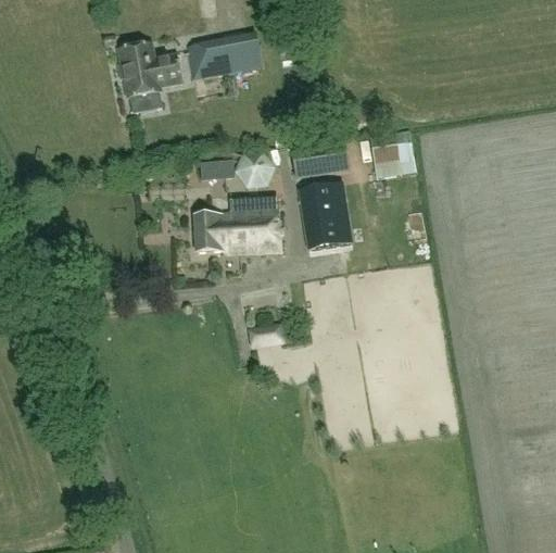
[(116,35),(103,36),(104,47),(117,45),(116,35)]
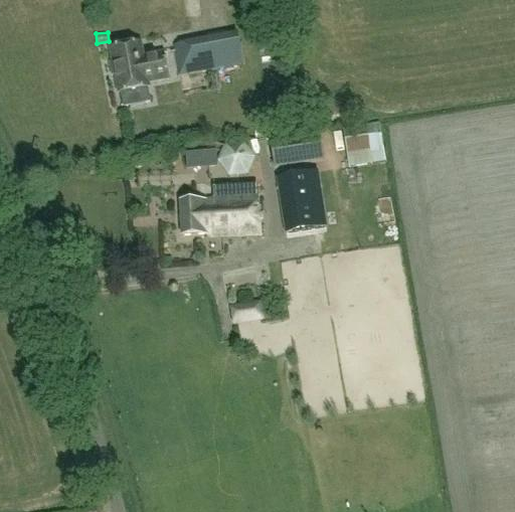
[(175,45),(179,72),(242,63),(238,36),(175,45)]
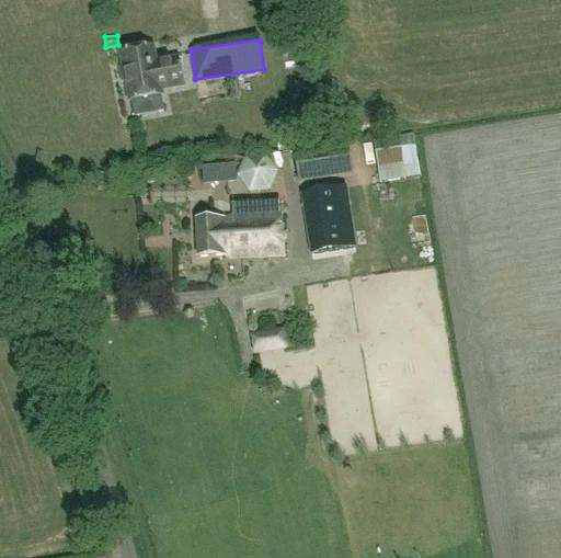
[(121,65),(117,68),(118,78),(123,79),(125,99),(158,93),(158,89),(180,86),(175,58),(160,60),(160,63),(153,64),(151,46),(118,50),(121,65)]
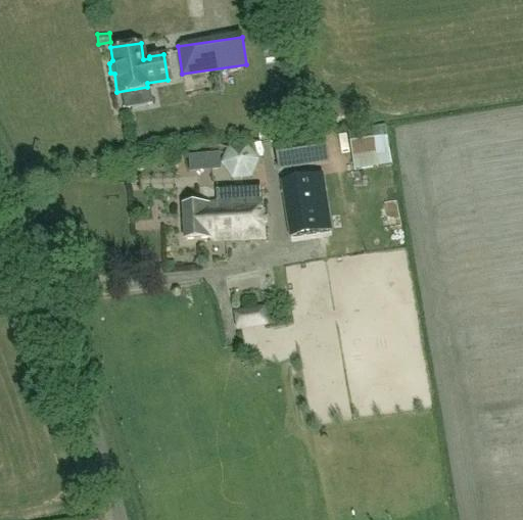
[(123,104),(149,100),(147,87),(121,91),(123,104)]
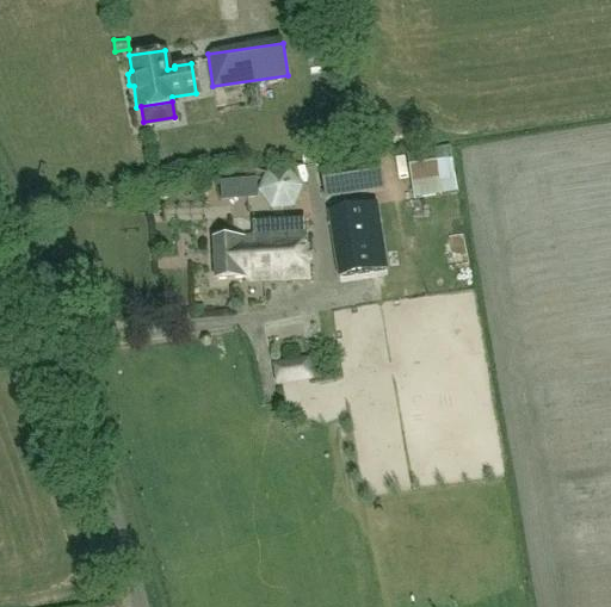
[(442,193),(440,186),(456,184),(450,143),(407,152),(414,197),(442,193)]
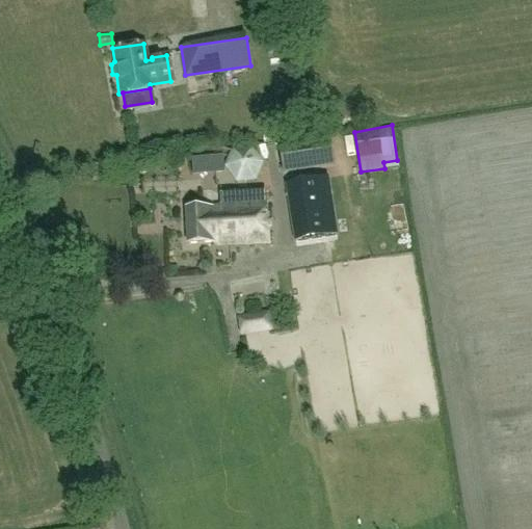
[(283,174),(335,163),(328,132),(276,142),(283,174)]
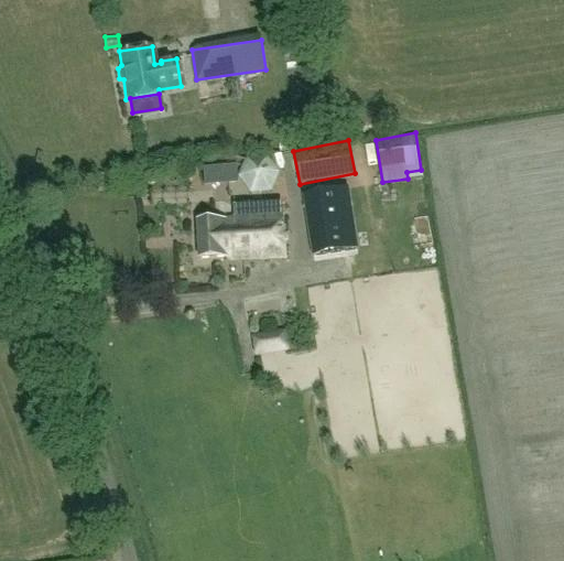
[(271,190),(280,170),(267,154),(245,158),(238,176),(251,192),(271,190)]
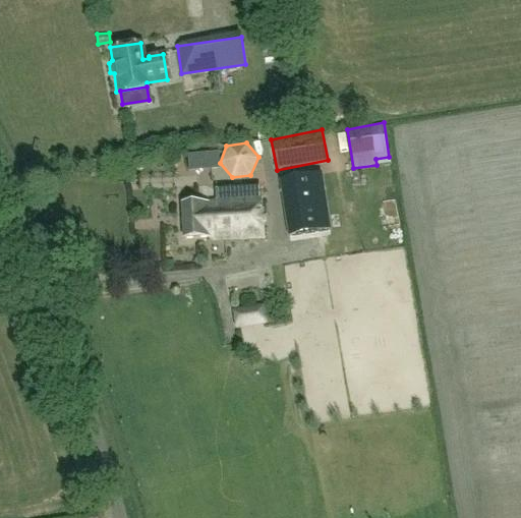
[(319,168),(278,176),(288,230),(328,223),(319,168)]
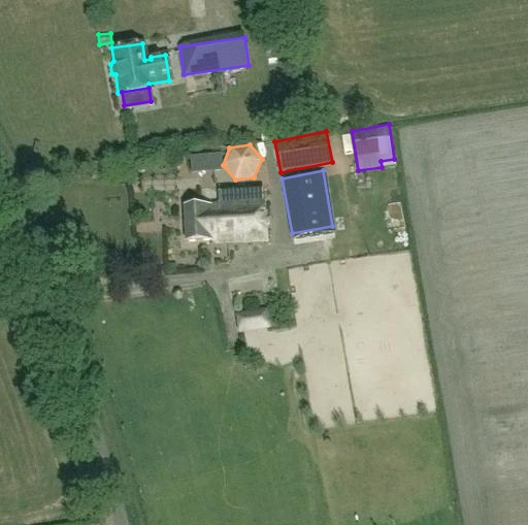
[(218,191),(219,203),(184,205),(185,240),(210,239),(211,242),(265,240),(263,200),(263,188),(218,191)]
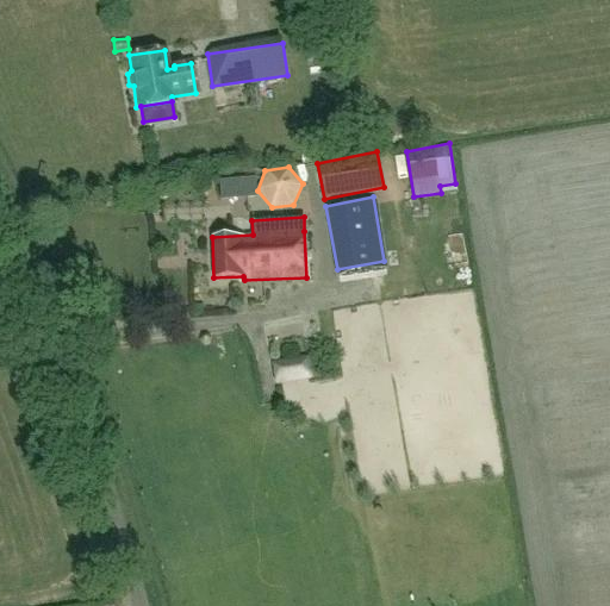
[(288,332),(321,329),(319,307),(286,311),(288,332)]
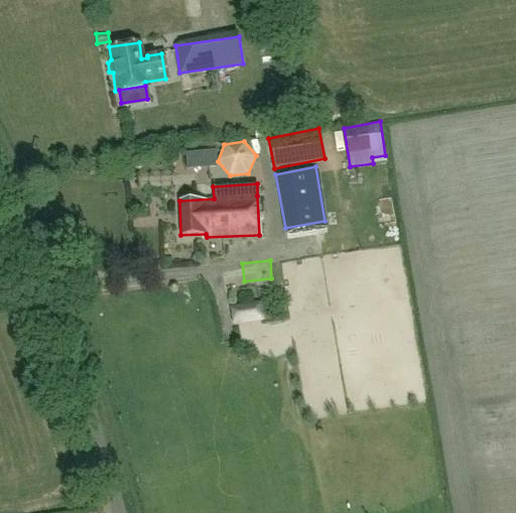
[(233,323),(264,317),(262,300),(231,305),(233,323)]
